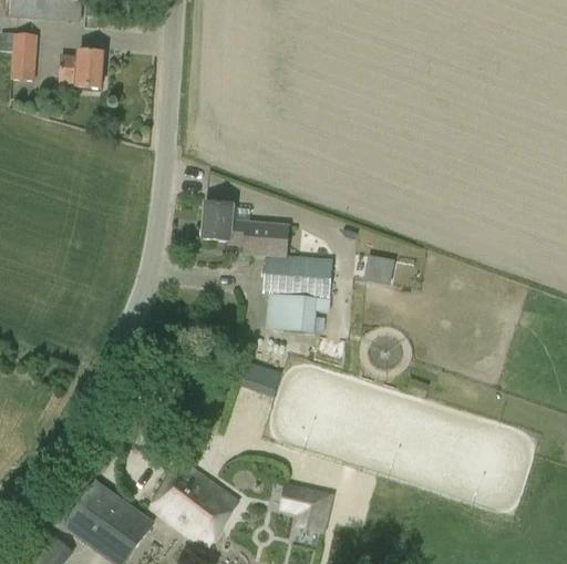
[(8,17),(80,21),(81,10),(81,0),(9,0),(9,13),(8,17)]
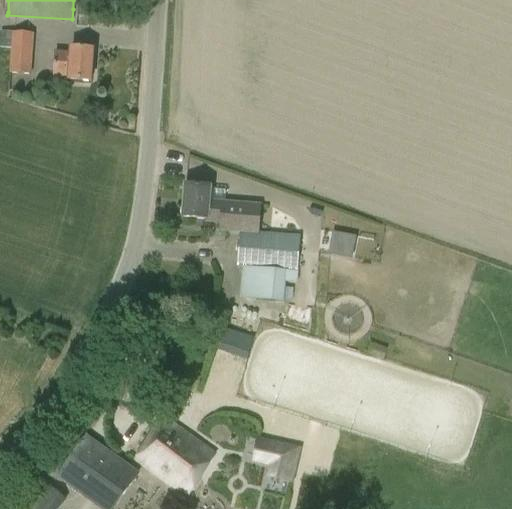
[(31,73),(33,31),(0,28),(0,45),(10,46),(9,72),(10,72),(31,73)]
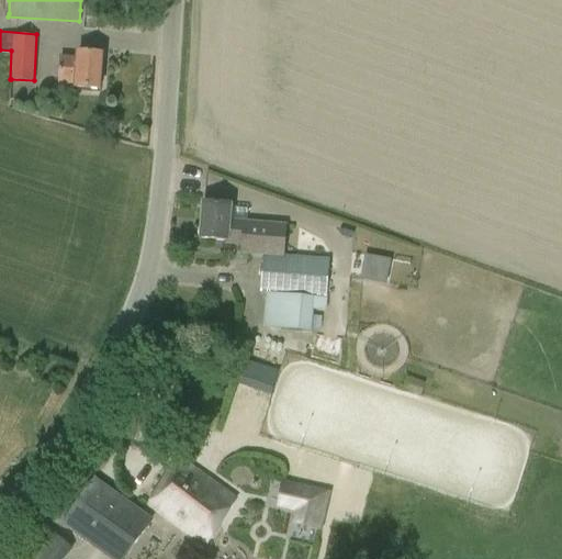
[(100,88),(103,54),(78,52),(78,56),(62,55),(59,81),(76,84),(76,87),(100,88)]
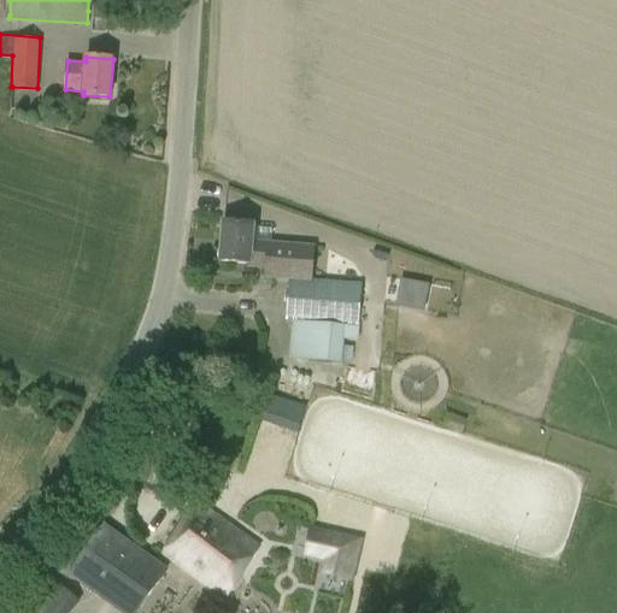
[(286,317),(292,318),(289,357),(342,361),(344,339),(358,340),(358,323),(362,282),(311,277),(313,245),(252,240),(253,222),(223,219),(219,259),(248,261),(248,264),(265,265),(265,275),(276,276),(289,277),(286,317)]
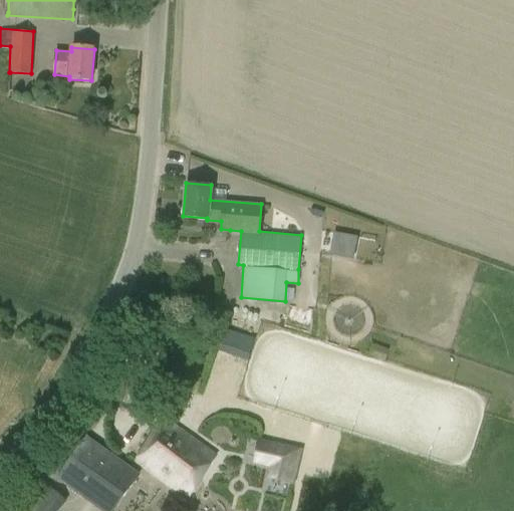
[(334,231),(330,253),(335,254),(353,257),(357,236),(334,231)]
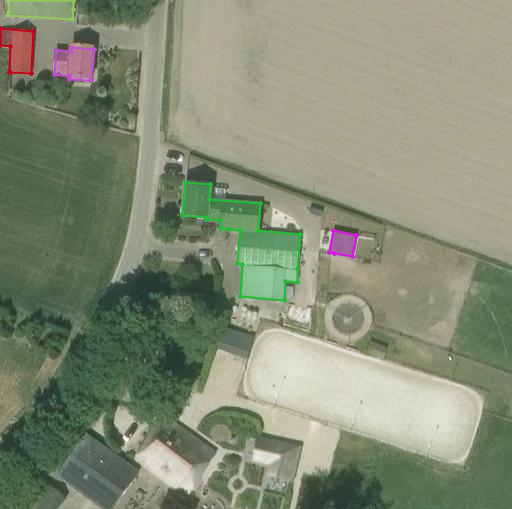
[(223,326),(216,348),(227,351),(234,329),(228,327),(223,326)]
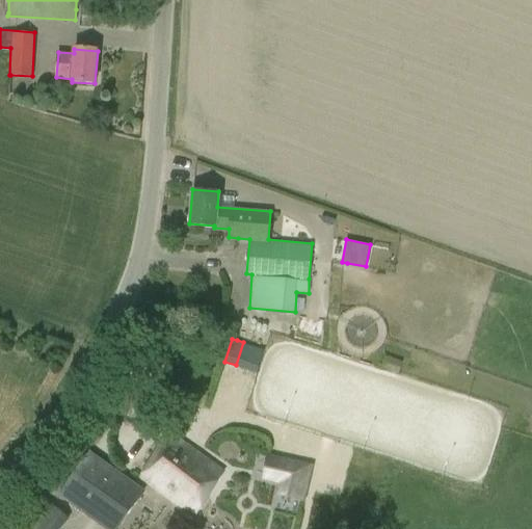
[(224,468),(170,431),(139,476),(193,513),(224,468)]
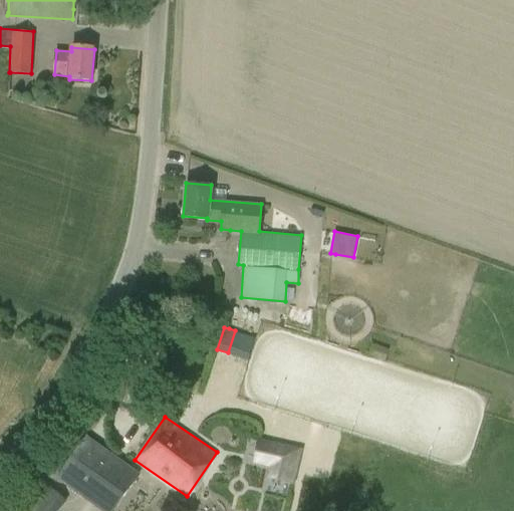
[(111,510),(139,473),(86,436),(57,476),(105,510),(111,510)]
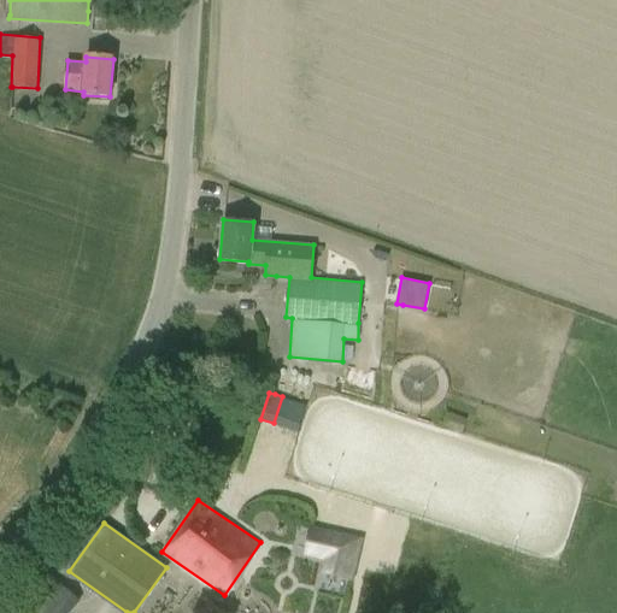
[(311,526),(305,552),(328,558),(324,572),(351,578),(360,537),(311,526)]
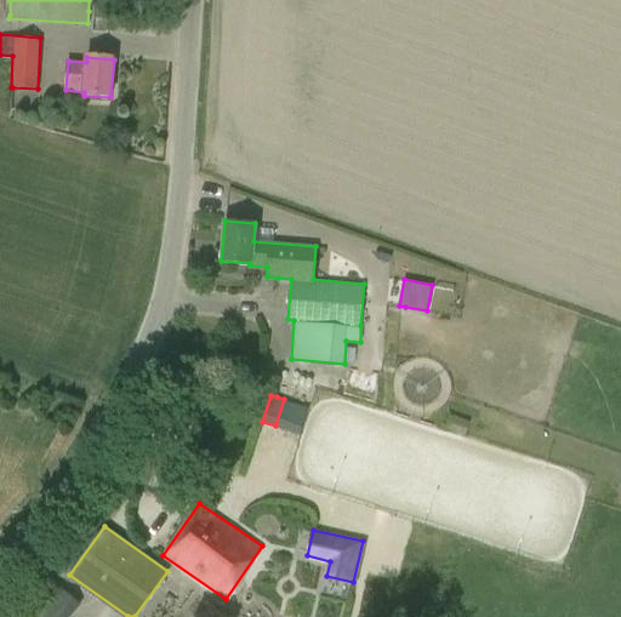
[(69,616),(80,604),(60,587),(33,616),(69,616)]
